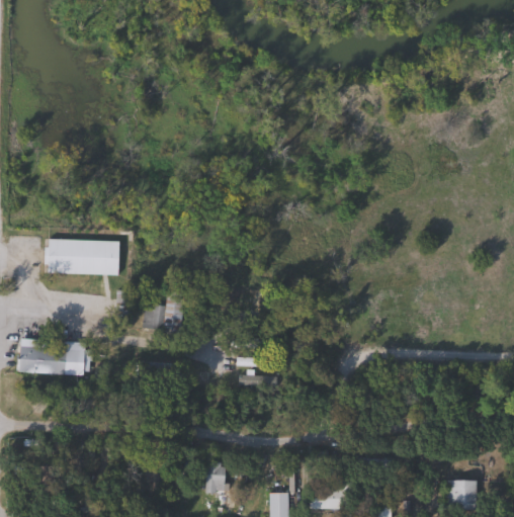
[(118,240),(117,274),(45,274),(45,240),(118,240)]
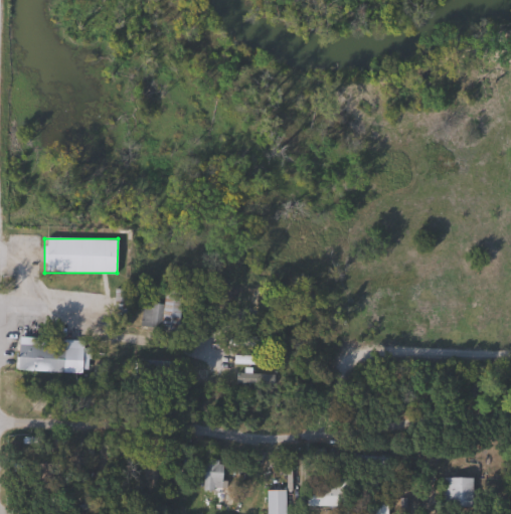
[(178,326),(142,326),(143,303),(179,304),(178,326)]
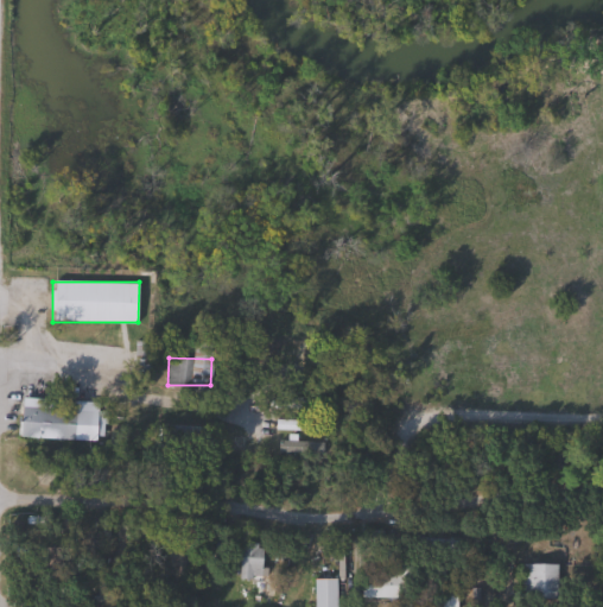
[(21,436),(23,396),(56,397),(56,406),(77,408),(76,438),(21,436)]
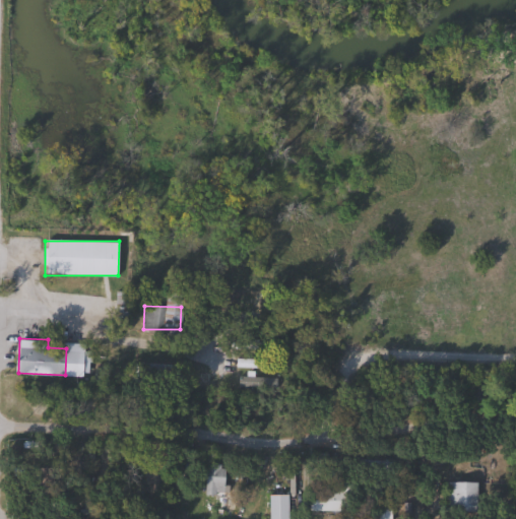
[(249,343),(278,343),(278,351),(249,351),(249,343)]
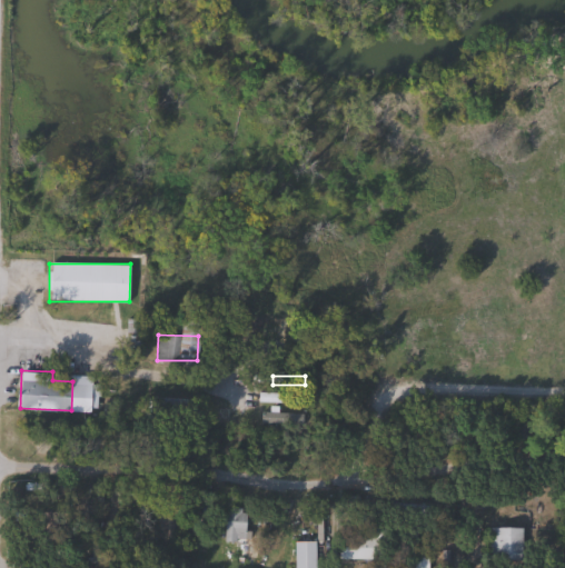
[(305,402),(259,402),(259,391),(305,391),(305,402)]
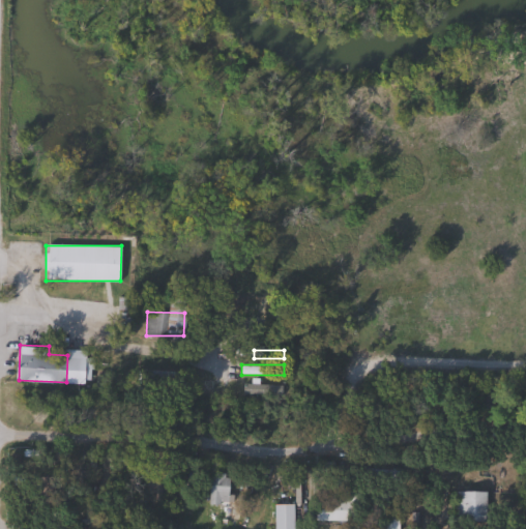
[(247,393),(247,384),(284,384),(284,393),(247,393)]
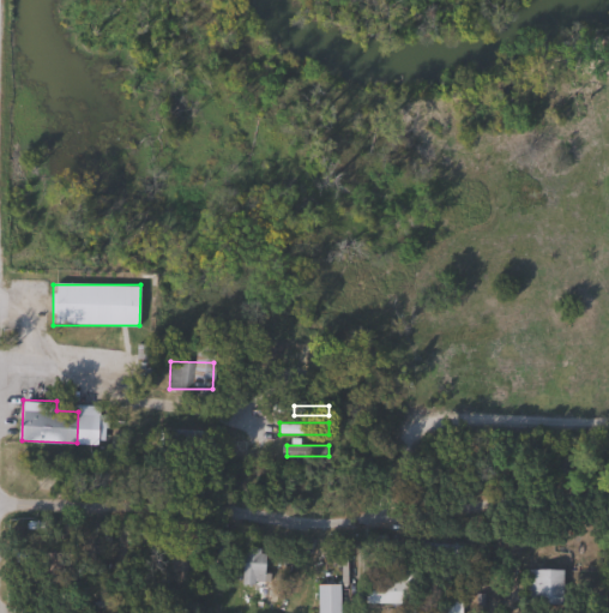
[(266,582),(243,582),(243,546),(266,546),(266,582)]
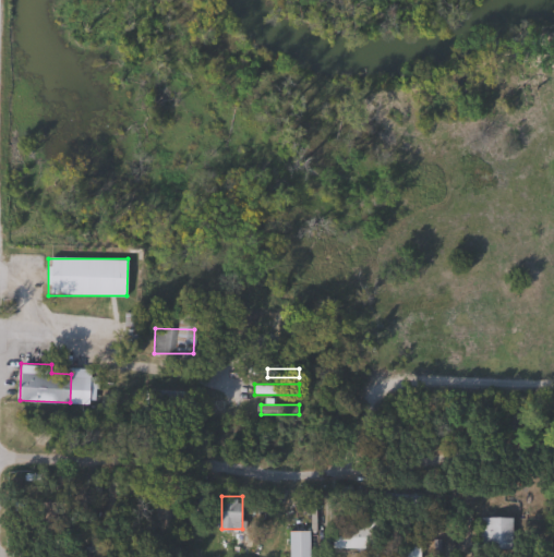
[(481,548),(481,516),(513,516),(513,548),(481,548)]
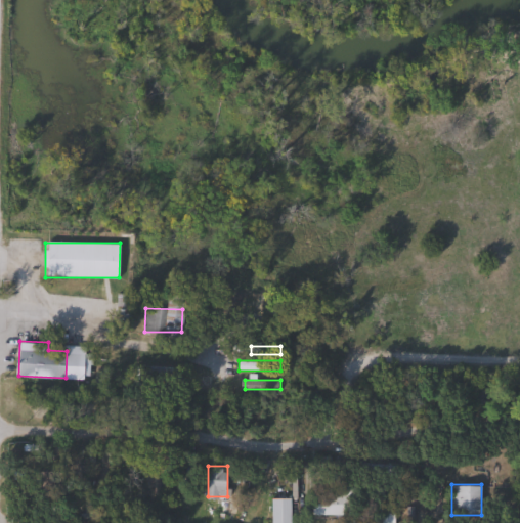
[(356,515),(312,515),(312,493),(356,493),(356,515)]
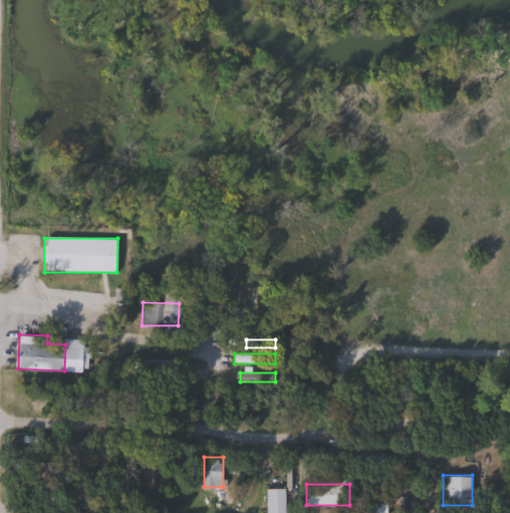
[(286,488),(286,512),(267,512),(267,488),(286,488)]
